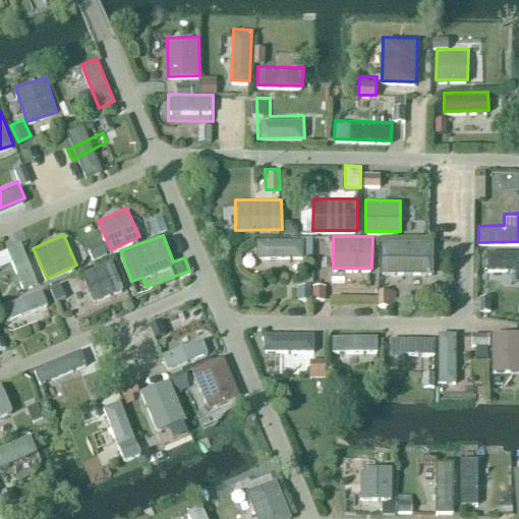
[(304,263),(304,237),(252,238),(252,264),(304,263)]
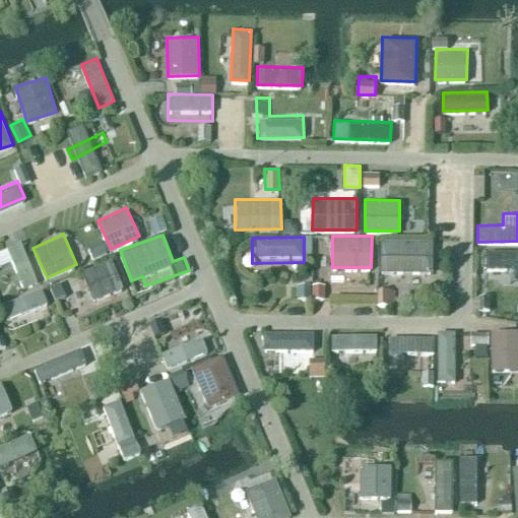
[(433,269),(433,238),(381,239),(382,270),(433,269)]
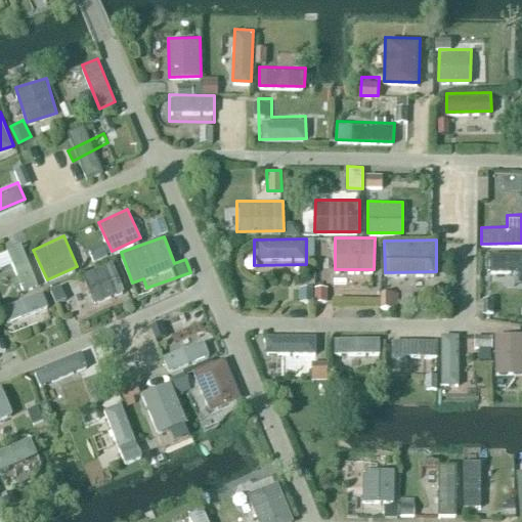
[(25,242),(0,249),(0,266),(14,262),(22,288),(37,284),(25,242)]
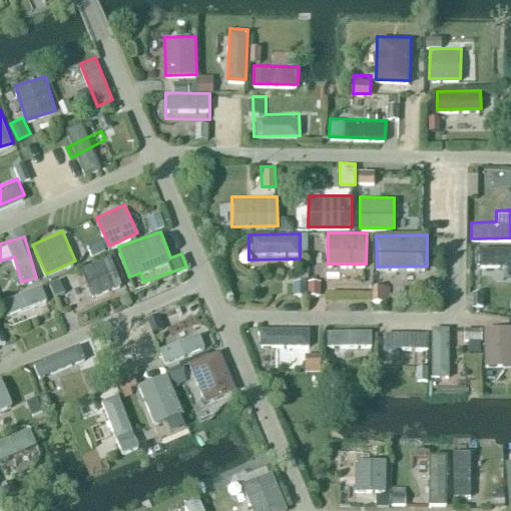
[(510,276),(510,245),(480,245),(480,265),(498,265),(498,277),(510,276)]
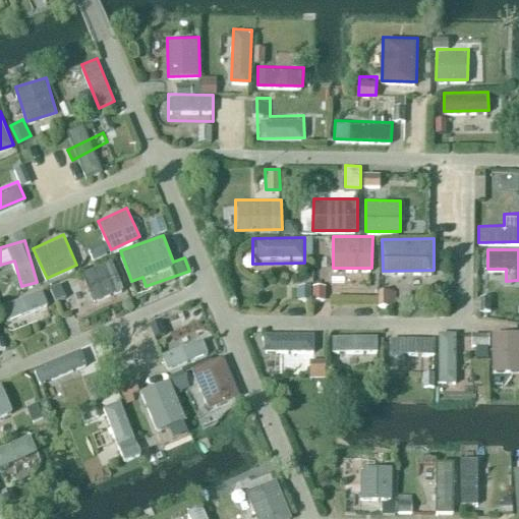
[(112,257),(82,269),(94,298),(124,287),(112,257)]
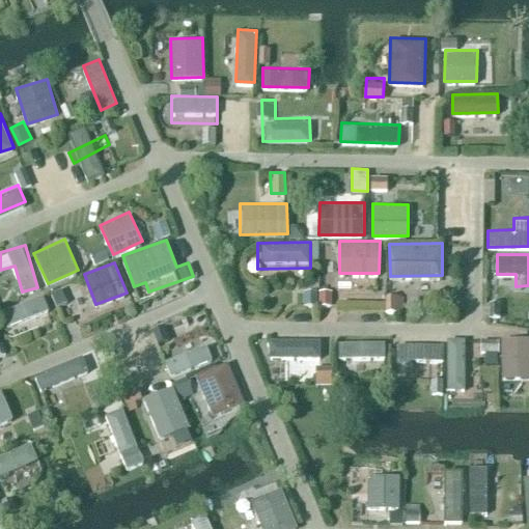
[(8,331),(51,321),(46,296),(2,306),(8,331)]
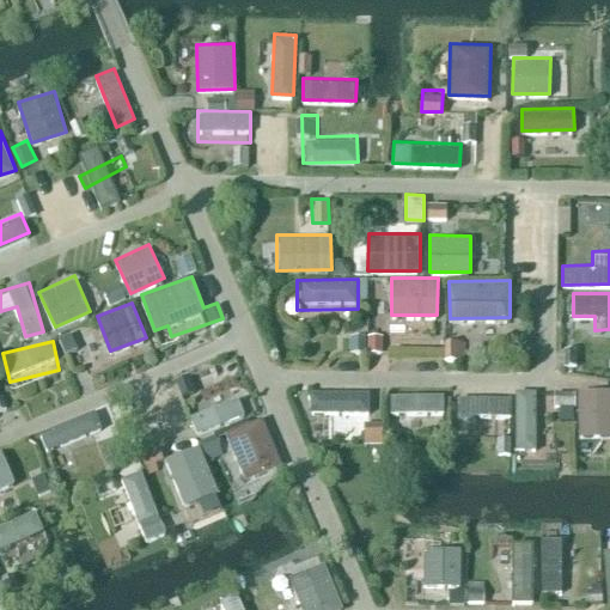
[(609,386),(578,388),(579,434),(609,434),(609,386)]
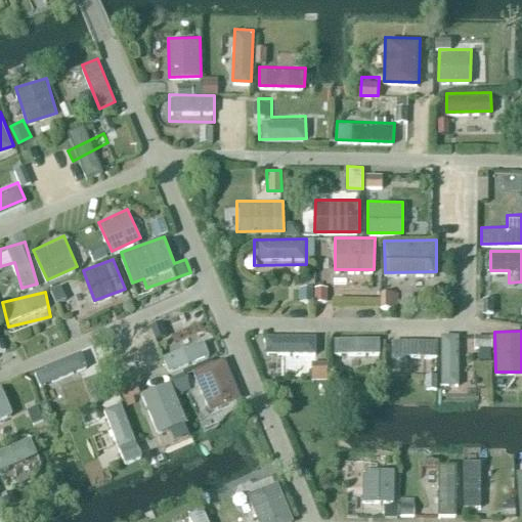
[(266,349),(316,350),(317,334),(266,332),(266,349)]
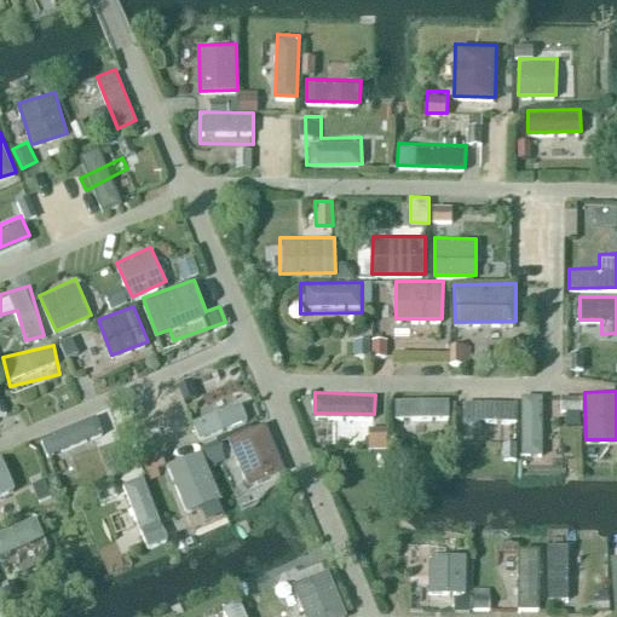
[(522,392),(522,453),(543,453),(543,392),(522,392)]
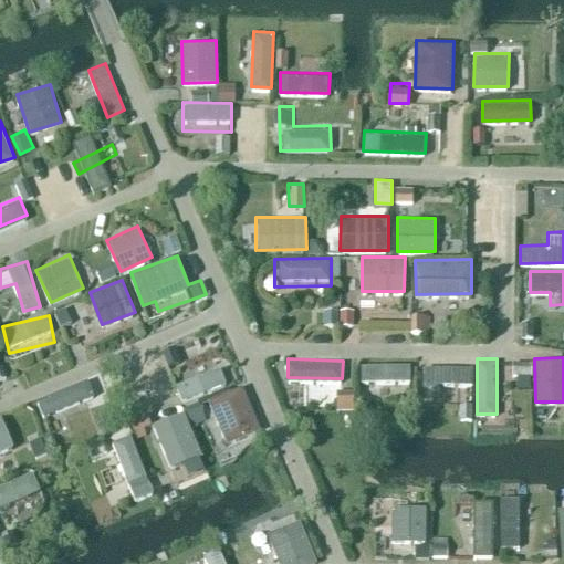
[(411,378),(411,362),(362,363),(362,379),(411,378)]
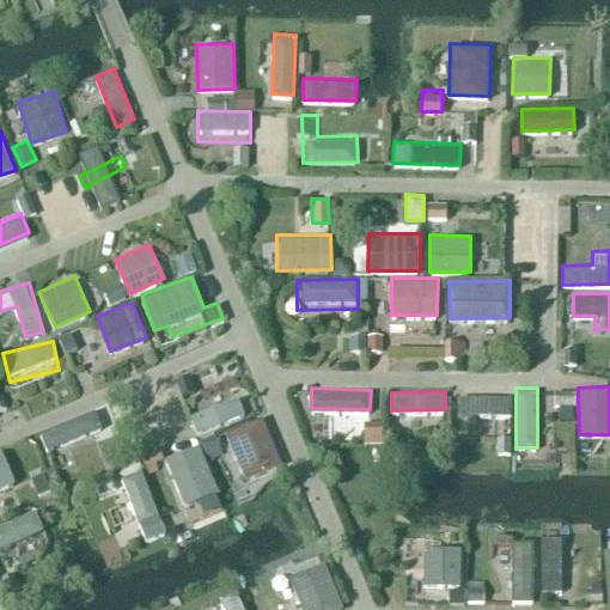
[(237,394),(190,414),(199,433),(245,412),(237,394)]
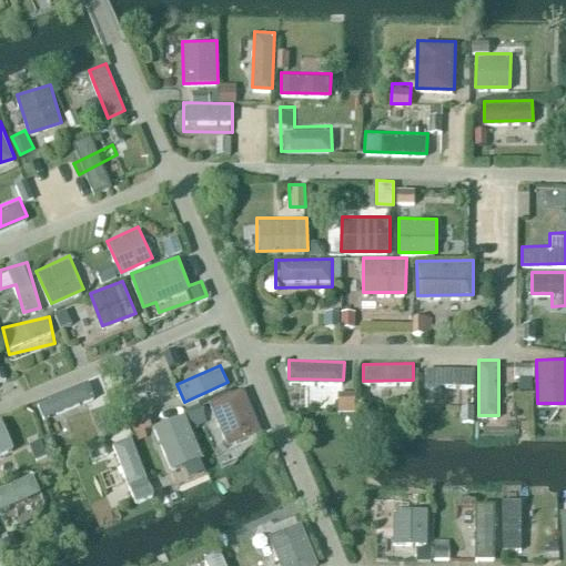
[(425,365),(425,384),(474,384),(475,366),(425,365)]
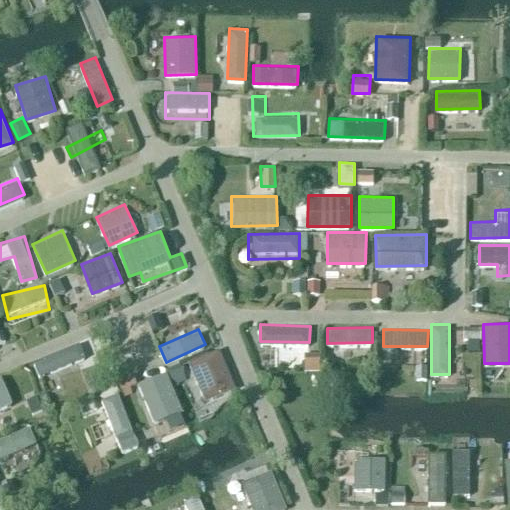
[(40,375),(85,356),(78,341),(34,360),(40,375)]
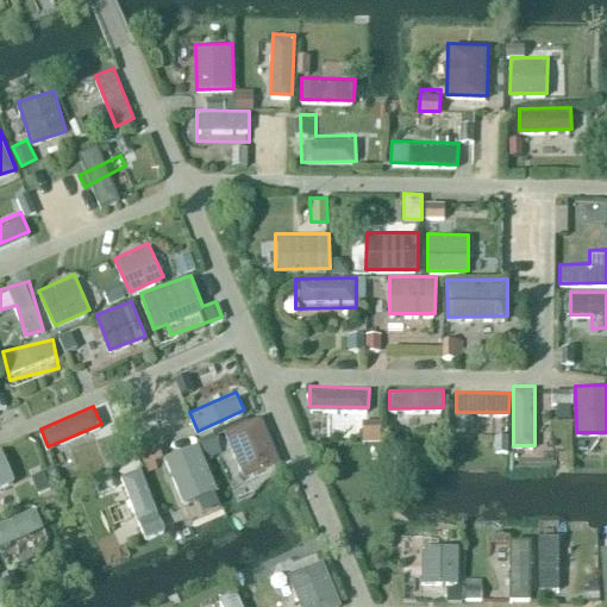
[(442,421),(442,408),(392,410),(392,421),(442,421)]
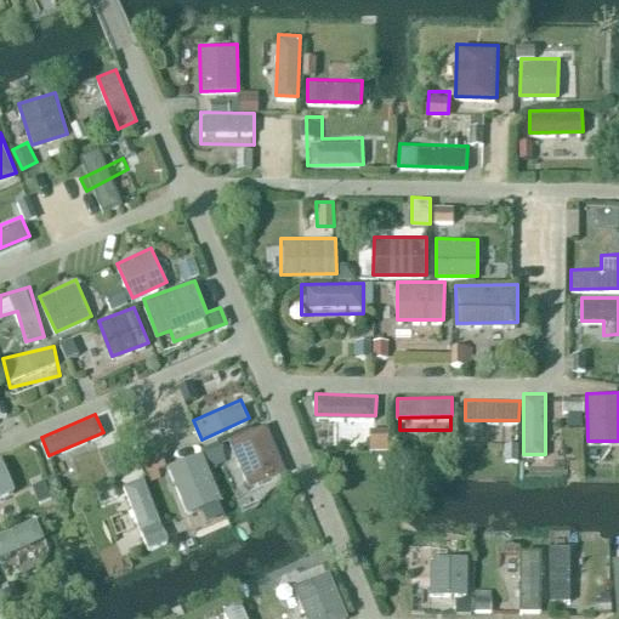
[(388,418),(334,419),(334,439),(369,438),(369,447),(388,447),(388,418)]
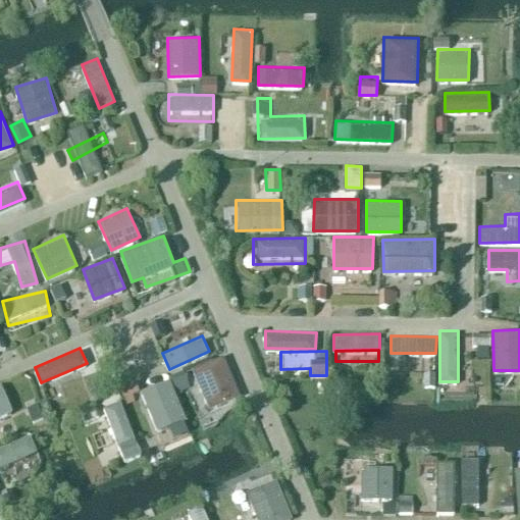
[(223,353),(192,367),(210,410),(243,397),(223,353)]
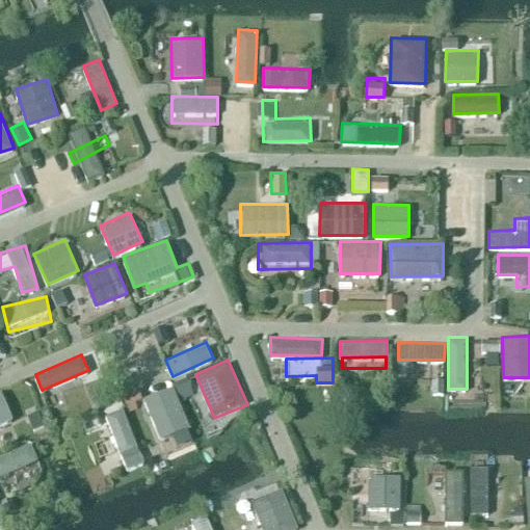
[(144,394),(156,436),(188,427),(177,386),(144,394)]
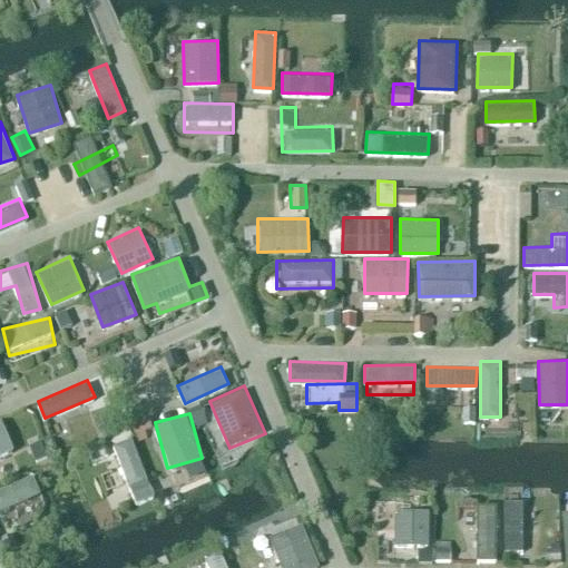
[(1,418),(0,418),(0,453),(13,449),(1,418)]
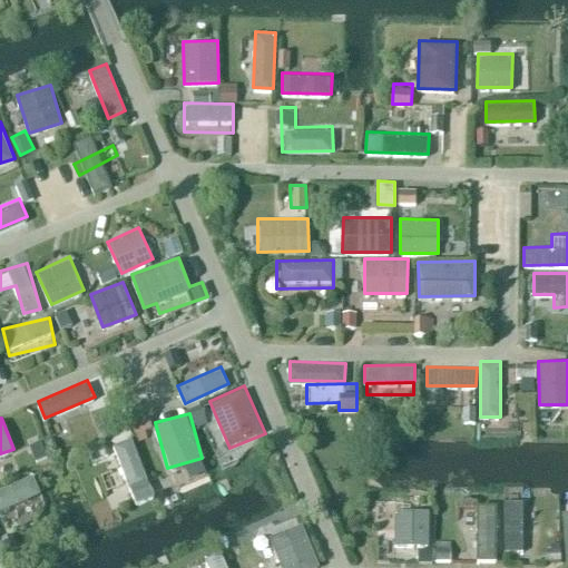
[(113,444),(136,502),(155,495),(131,437),(113,444)]
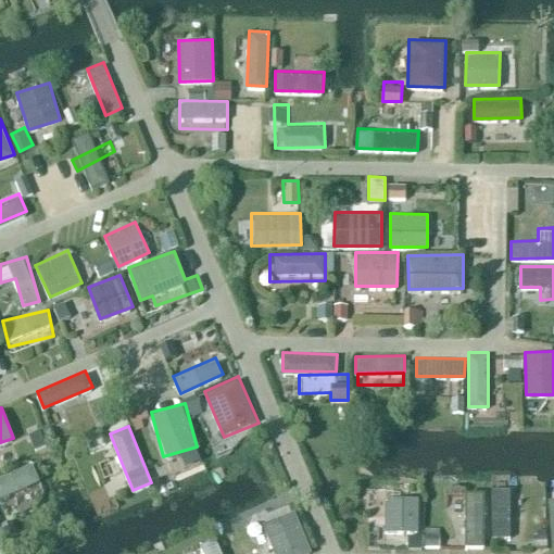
[(33,463),(0,475),(0,502),(41,486),(33,463)]
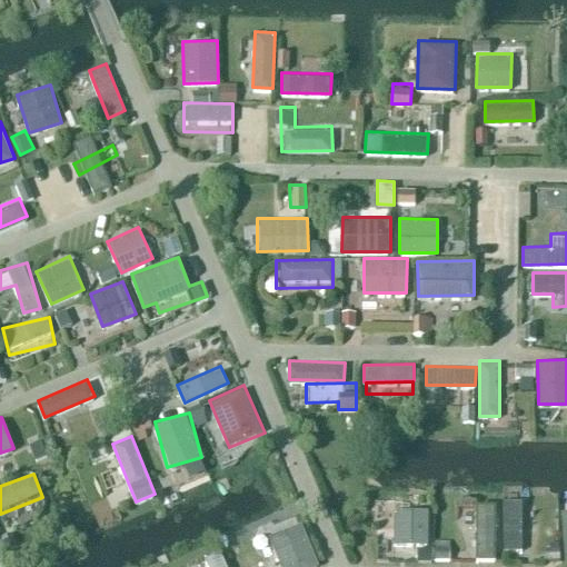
[(523,548),(523,498),(504,498),(504,548),(523,548)]
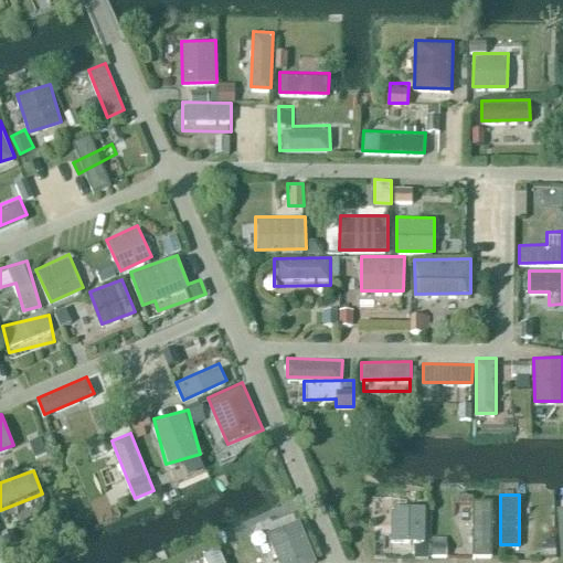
[(491,502),(473,503),(471,558),(489,559),(491,502)]
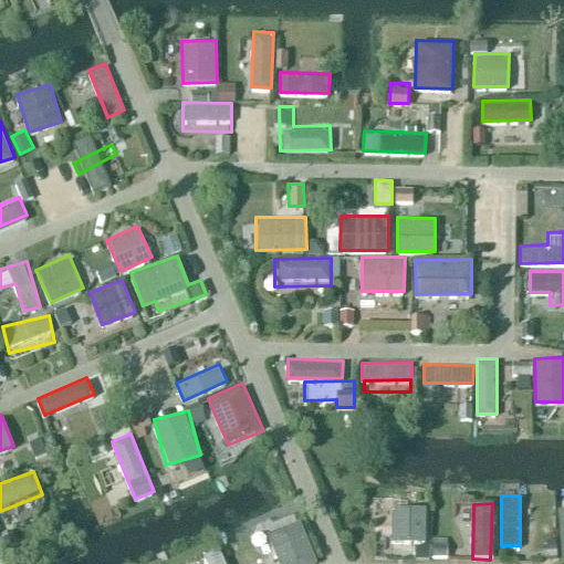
[(393,504),(392,539),(426,539),(427,505),(393,504)]
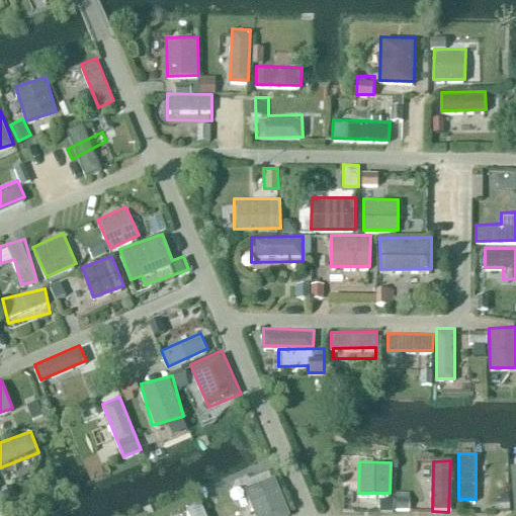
[(273,474),(244,487),(257,515),(281,515),(290,512),(273,474)]
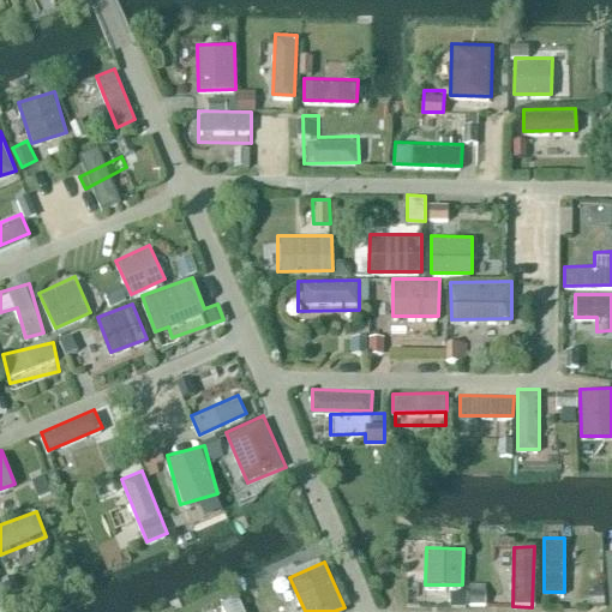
[(246,611),(238,593),(207,606),(208,611),(246,611)]
